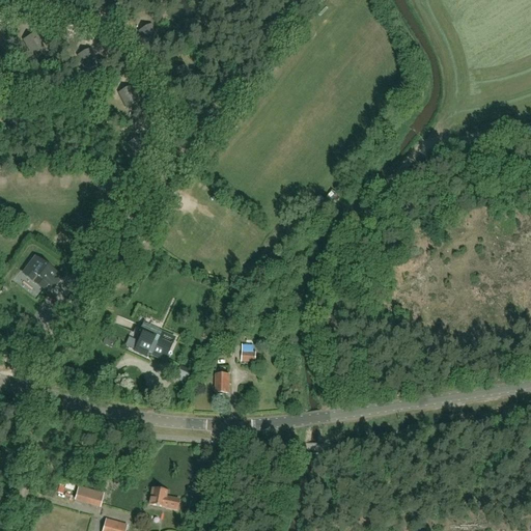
[(103,0),(107,9),(121,2),(119,0),(103,0)]
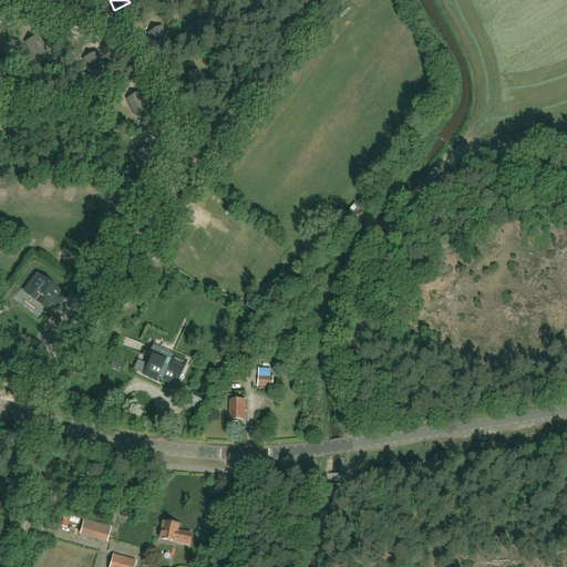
[(147,33),(156,51),(171,44),(162,27),(147,33)]
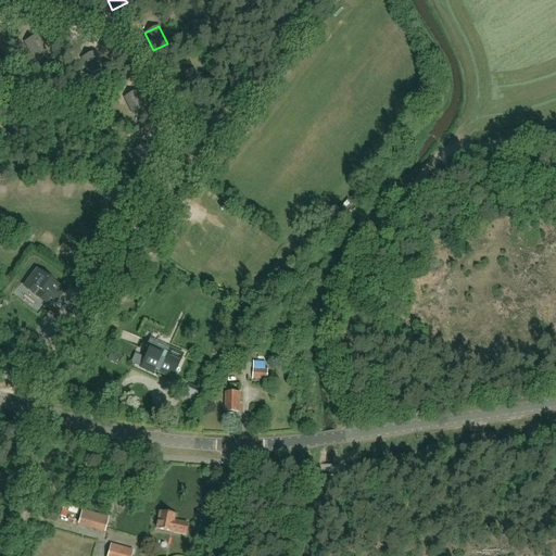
[(24,42),(32,60),(47,53),(38,36),(24,42)]
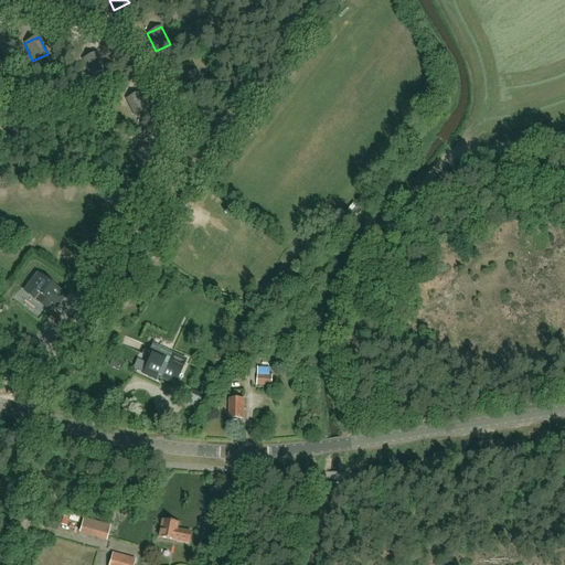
[(82,59),(91,76),(105,70),(97,52),(82,59)]
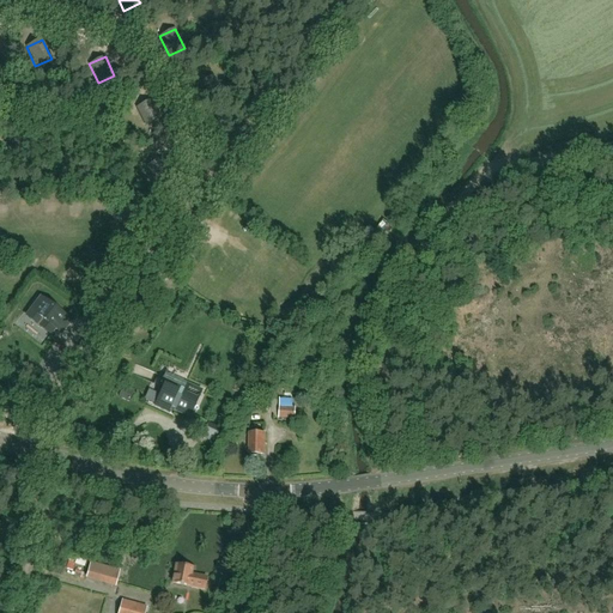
[(135,107),(145,126),(161,119),(152,99),(135,107)]
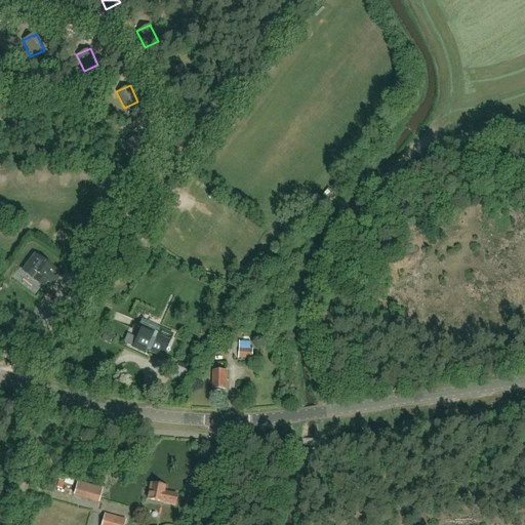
[(98,168),(86,168),(86,183),(94,183),(94,176),(98,176),(98,168)]
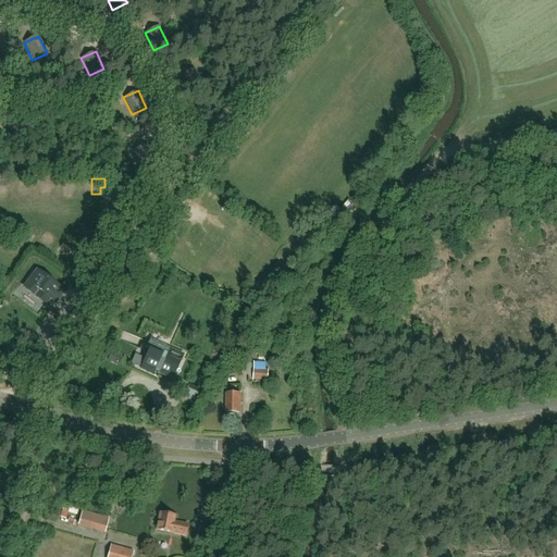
[(47,181),(48,198),(61,198),(59,180),(47,181)]
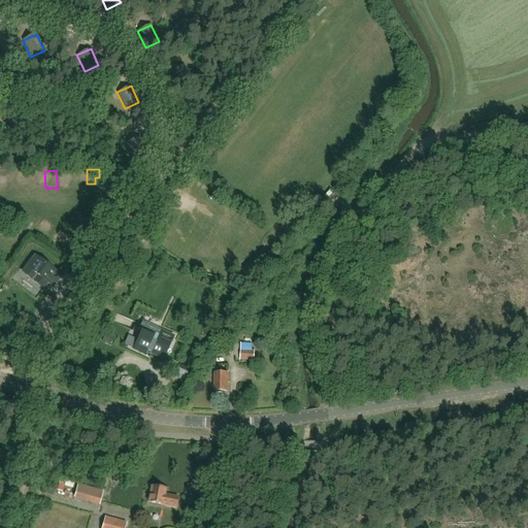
[(66,171),(66,189),(75,190),(76,172),(66,171)]
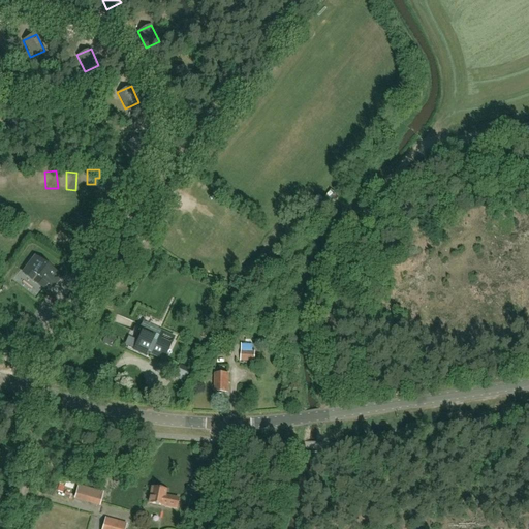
[(33,174),(24,174),(25,190),(34,190),(33,174)]
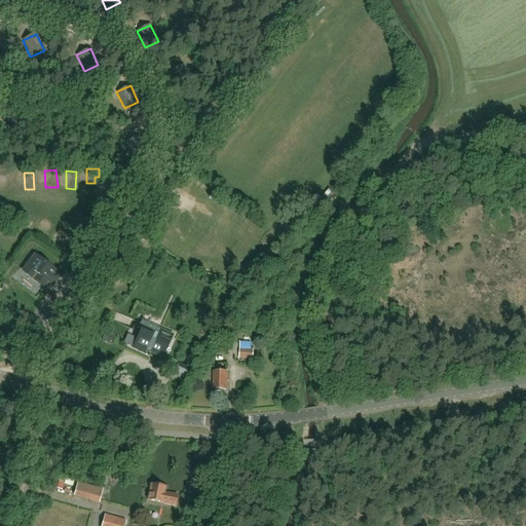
[(14,192),(14,177),(3,176),(2,192),(14,192)]
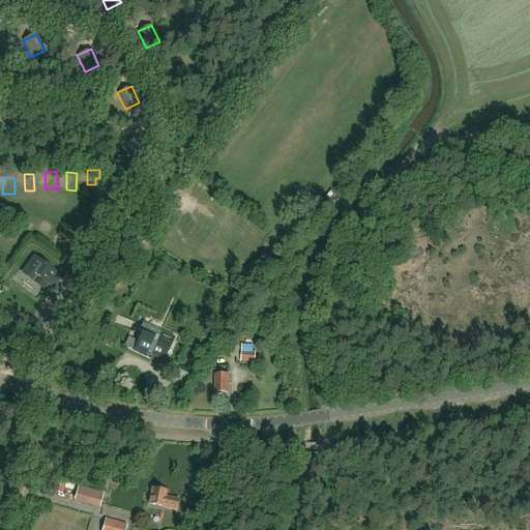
[(47,242),(57,229),(48,222),(40,232),(43,235),(41,238),(47,242)]
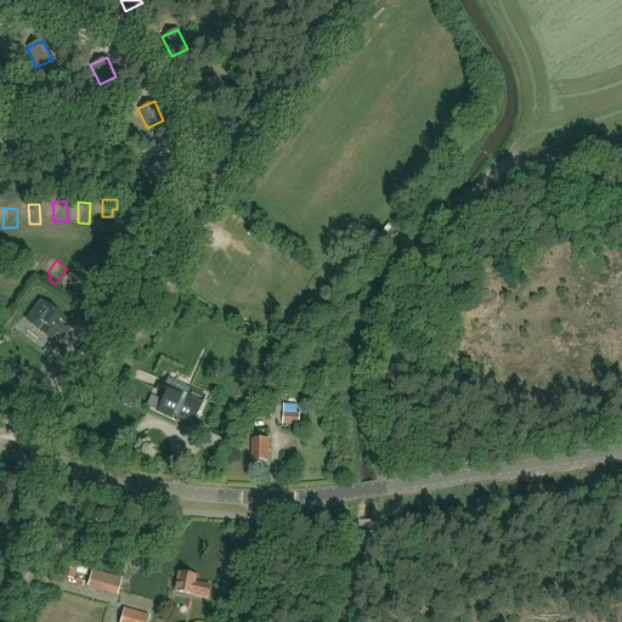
[(29,323),(49,339),(51,340),(56,334),(62,339),(72,327),(41,303),(30,315),(30,316),(27,322),(29,323)]
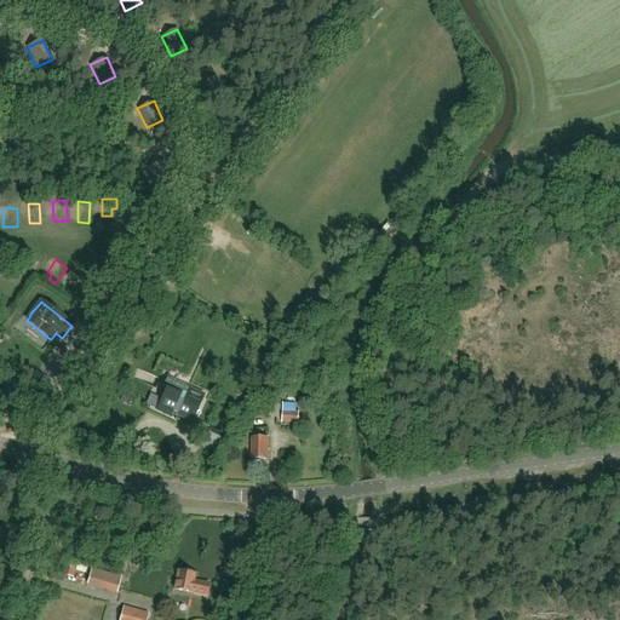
[(162,399),(156,411),(171,418),(173,413),(193,422),(204,397),(167,382),(168,379),(167,378),(159,396),(162,399)]
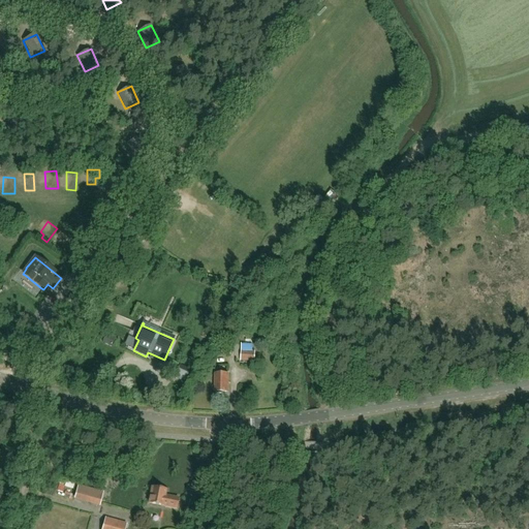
[(217,334),(215,340),(224,344),(226,337),(217,334)]
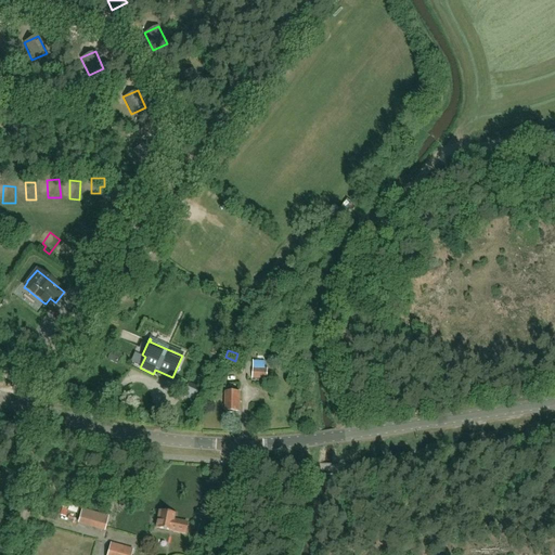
[(253,379),(268,381),(269,369),(266,369),(266,362),(254,362),(253,379)]
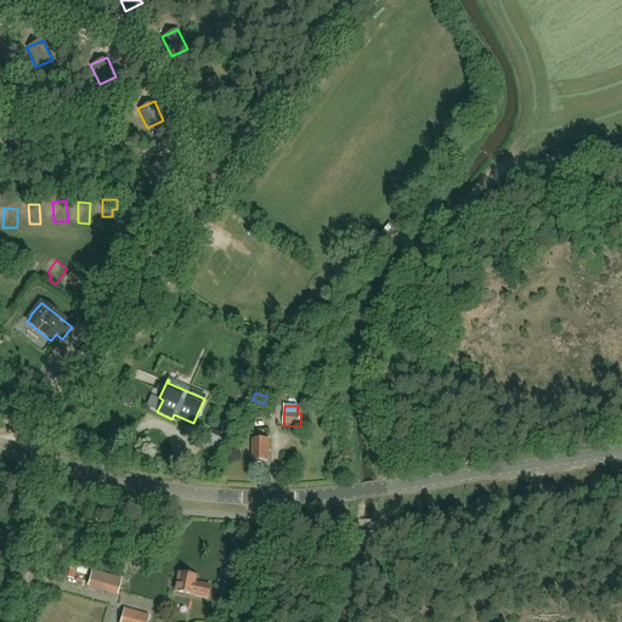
[(216,448),(219,442),(208,437),(205,444),(216,448)]
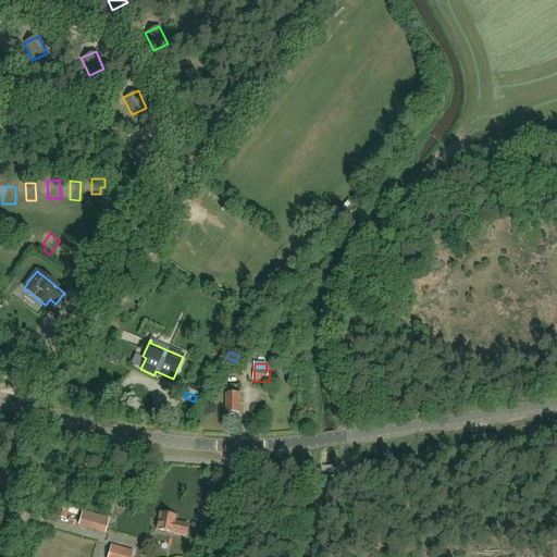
[(226,413),(240,413),(240,395),(226,395),(226,413)]
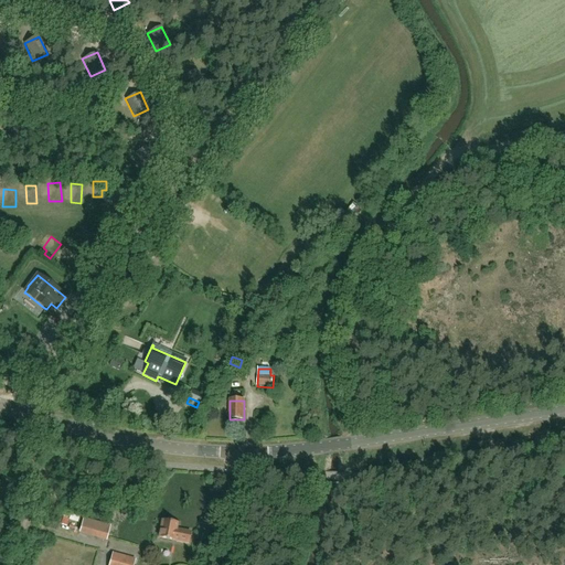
[(107,540),(109,528),(84,522),(81,533),(107,540)]
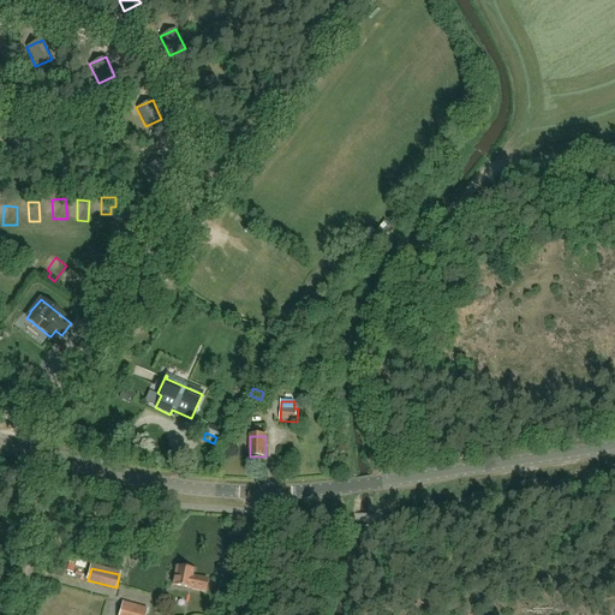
[(206,592),(208,580),(191,578),(192,571),(177,568),(174,587),(206,592)]
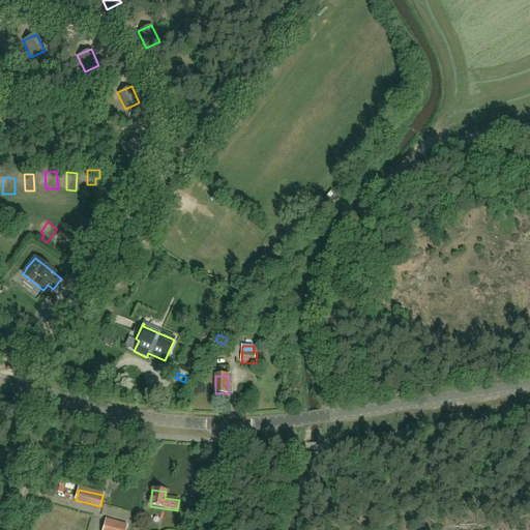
[(102,529),(125,529),(127,525),(107,519),(102,529)]
